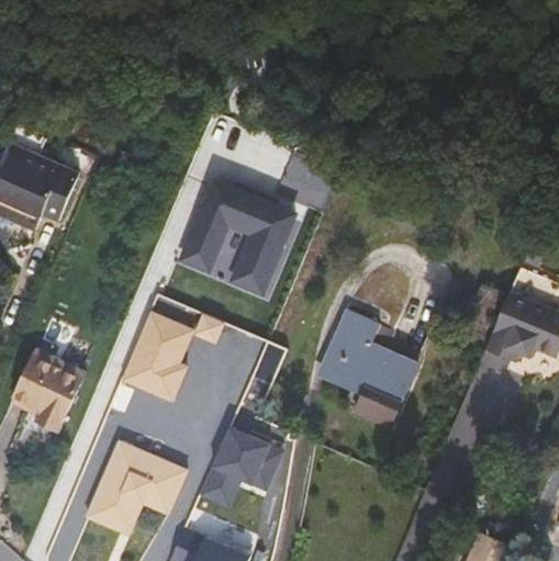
[(13,142),(11,147),(77,175),(79,170),(13,142)]
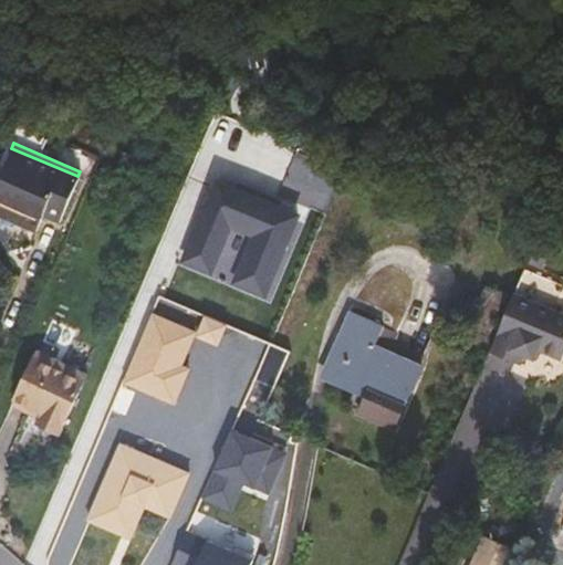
[(0,207),(38,223),(42,215),(58,221),(77,176),(11,148),(0,173),(0,207)]
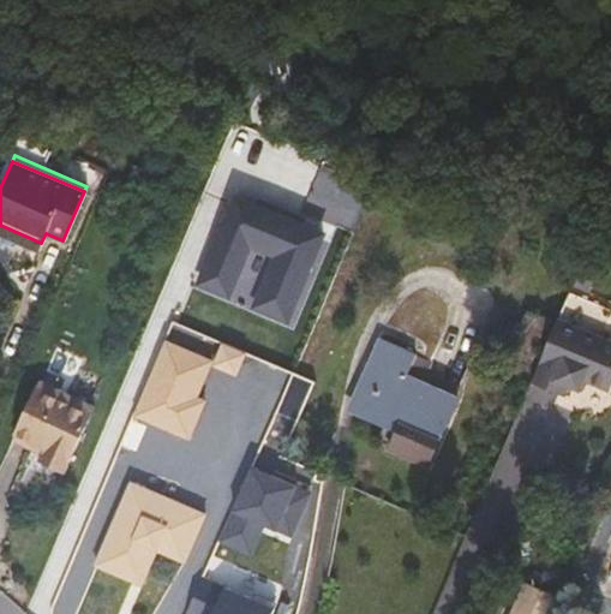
[(234,196),(197,281),(226,293),(249,243),(276,255),(255,305),(283,319),(321,233),(234,196)]
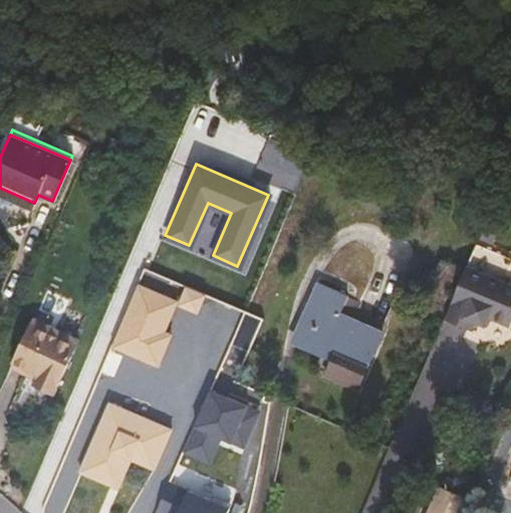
[(0,197),(31,211),(34,203),(0,188),(0,197)]
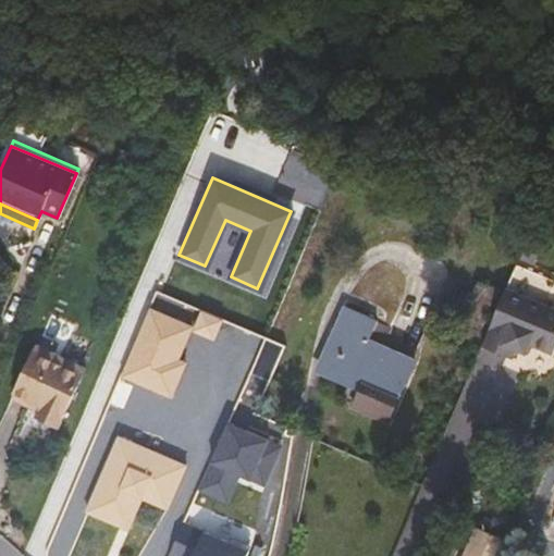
[(479,320),(493,288),(475,281),(462,311),(479,320)]
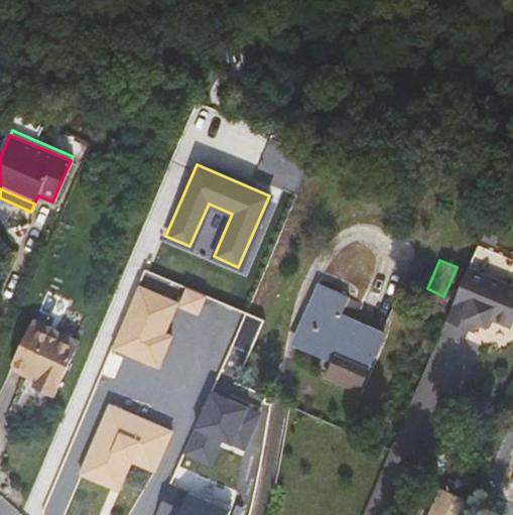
[(512,315),(512,285),(466,265),(443,318),(471,330),(475,322),(484,326),(488,316),(509,326),(512,315)]
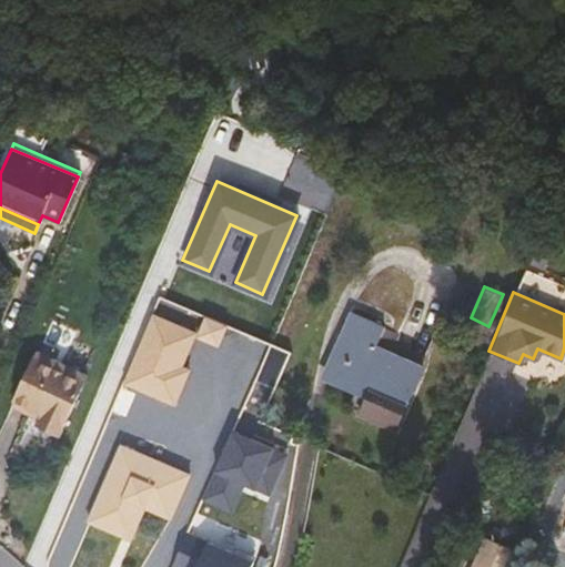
[(347,312),(338,334),(350,340),(333,377),(364,392),(354,414),(393,432),(420,371),(373,350),(382,327),(347,312)]
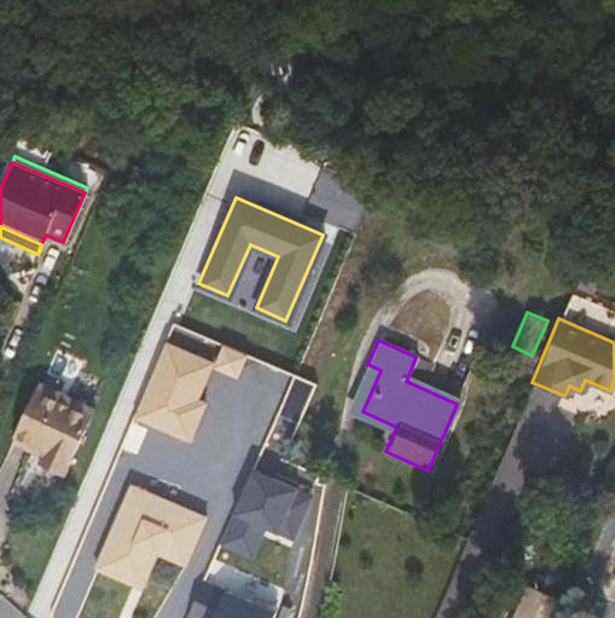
[(210,362),(163,342),(132,416),(187,439),(199,410),(191,406),(195,398),(210,362)]
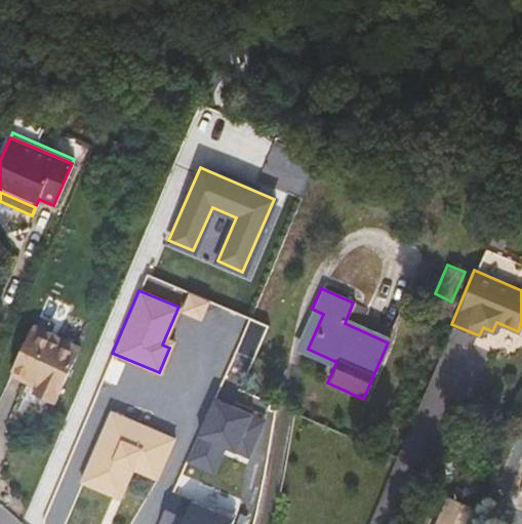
[(207,299),(190,291),(182,310),(200,318),(207,299)]
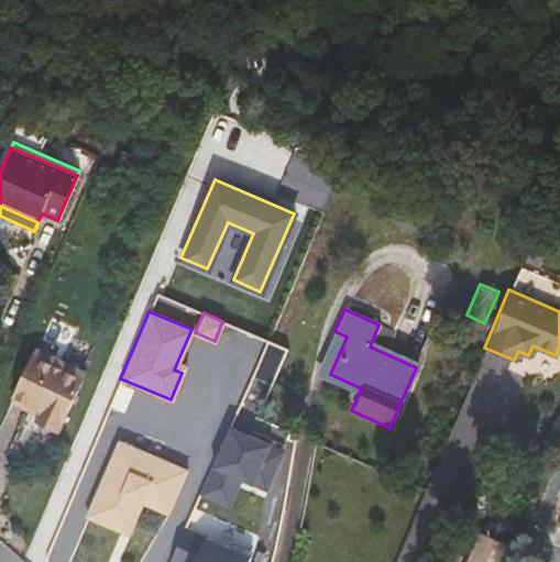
[(318,367),(330,374),(347,337),(335,331),(318,367)]
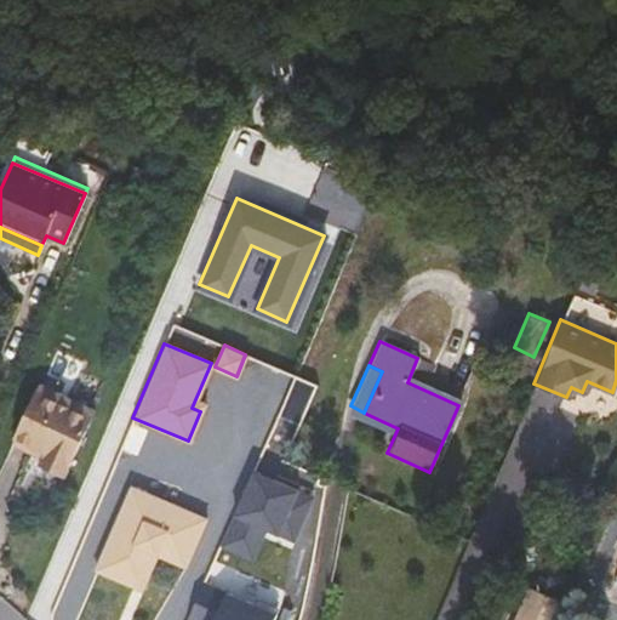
[(278,387),(280,373),(252,368),(250,381),(278,387)]
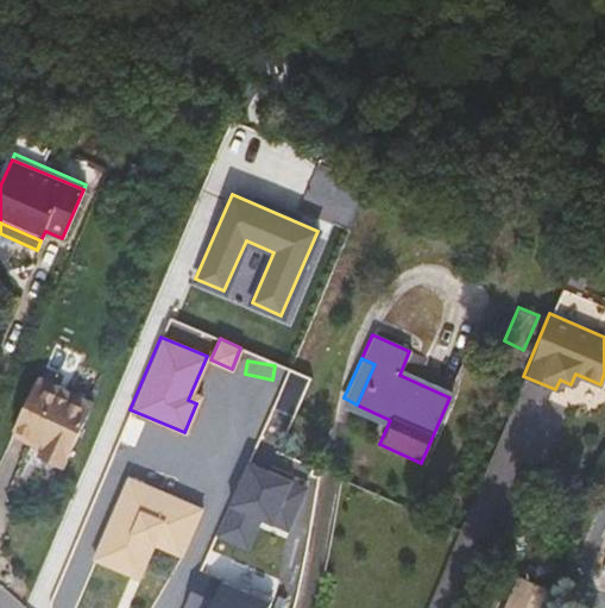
[(38,376),(35,383),(58,396),(62,388),(38,376)]
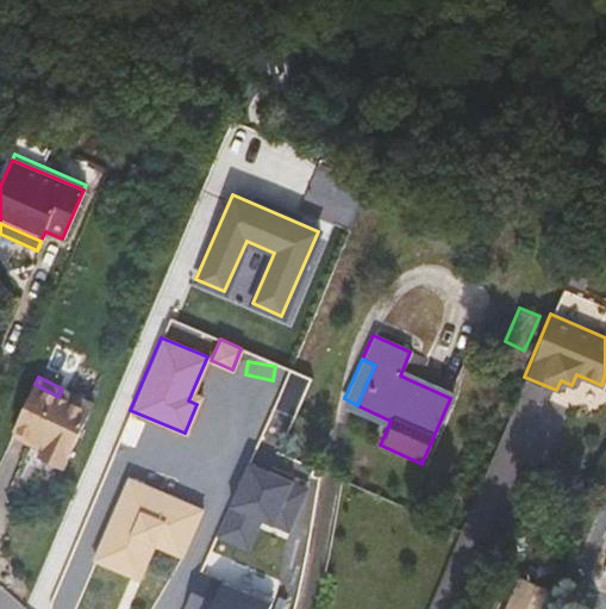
[(92,403),(62,389),(58,397),(35,384),(13,429),(44,445),(41,451),(64,463),(92,403)]
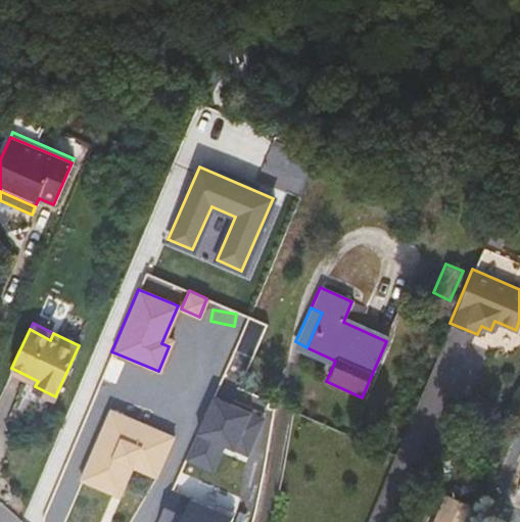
[(172,339),(164,336),(161,343),(169,346),(172,339)]
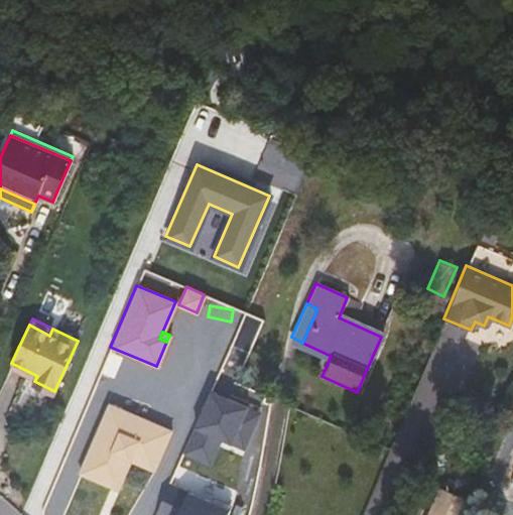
[(8,369),(34,381),(37,376),(11,363),(8,369)]
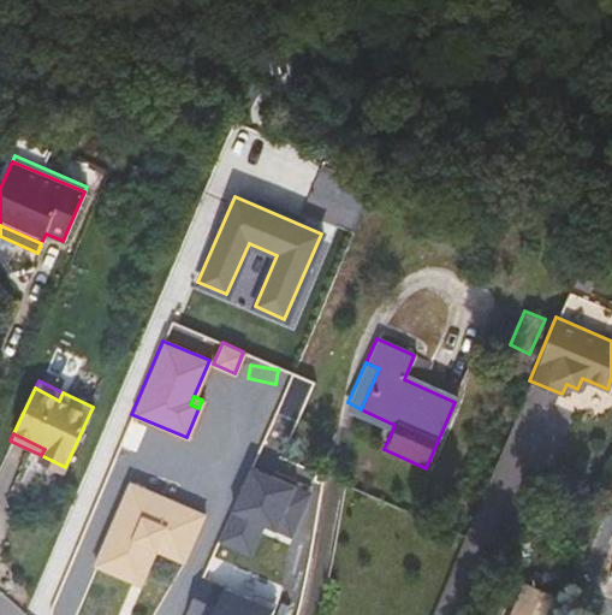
[(250,468),(221,533),(245,544),(255,522),(263,526),(275,531),(290,538),(309,494),(250,468)]
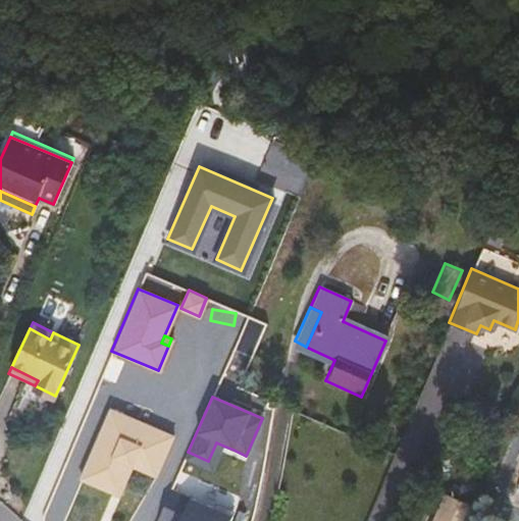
[(81,477),(118,493),(133,467),(154,476),(173,436),(111,409),(81,477)]
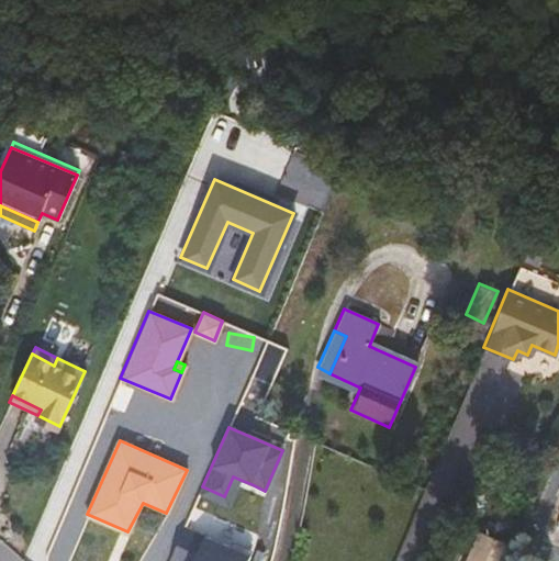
[(202,486),(199,494),(228,507),(241,480),(233,477),(224,496),(202,486)]
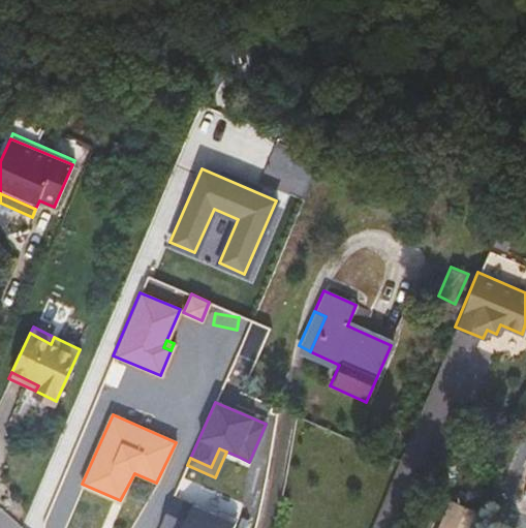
[(231,527),(236,520),(175,493),(161,525),(168,527),(231,527)]
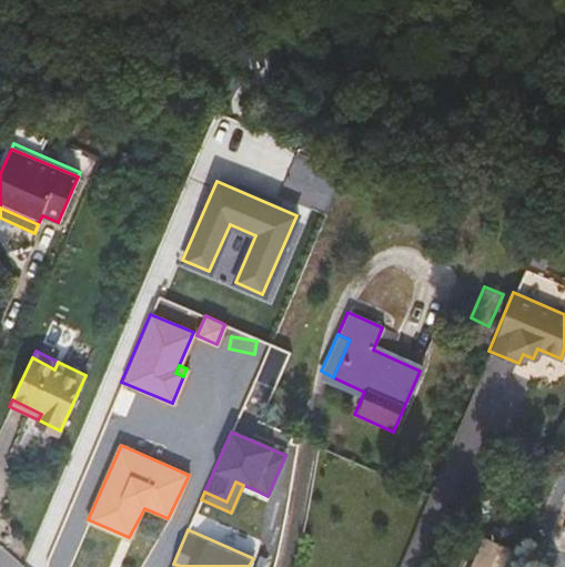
[(471,566),(508,566),(511,564),(478,549),(471,566)]
